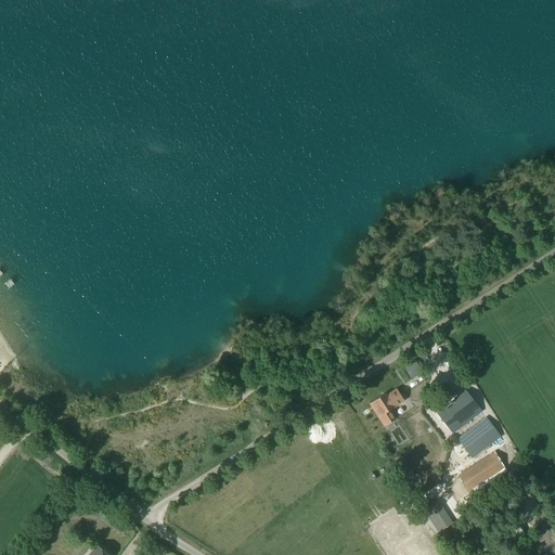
[(398,364),(407,381),(423,371),(414,355),(398,364)]
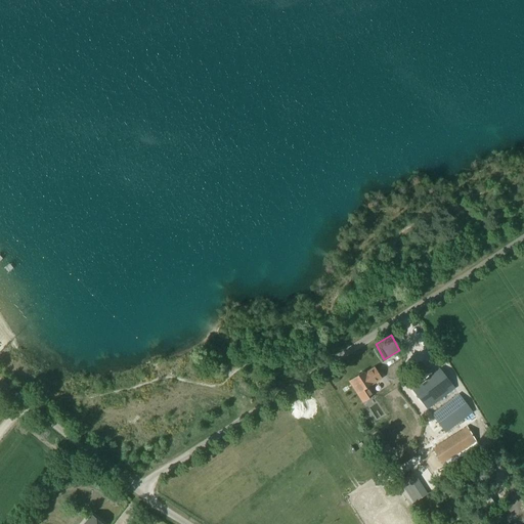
[(349,381),(349,382),(362,402),(374,395),(367,387),(381,378),(375,367),(364,374),(363,372),(349,381)]
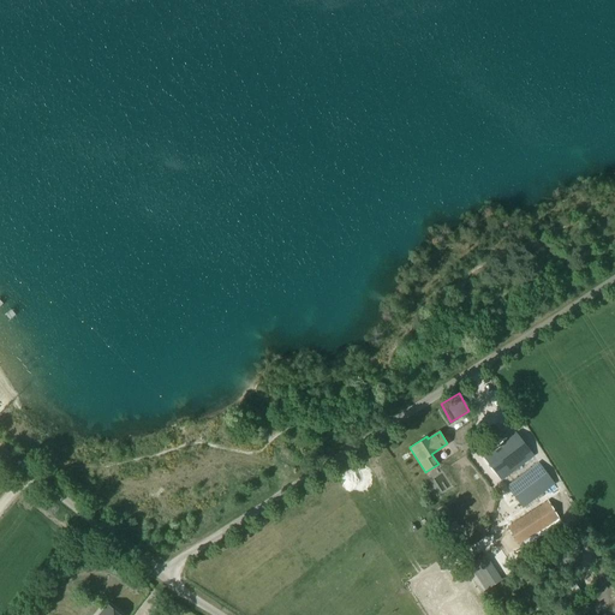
[(485,458),(502,479),(535,455),(519,434),(485,458)]
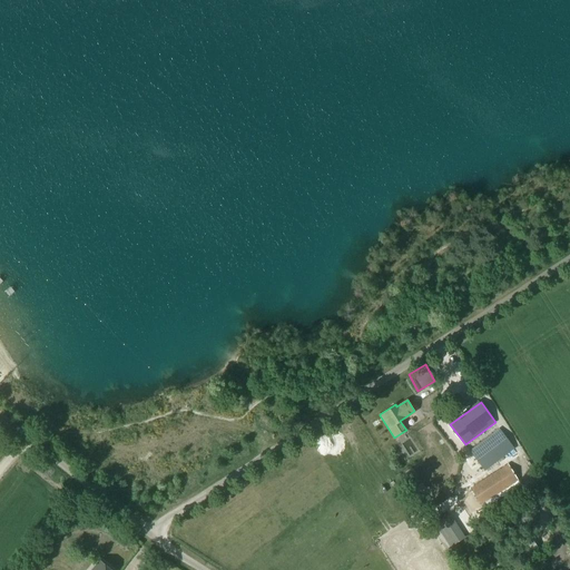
[(470,450),(485,470),(514,448),(499,428),(470,450)]
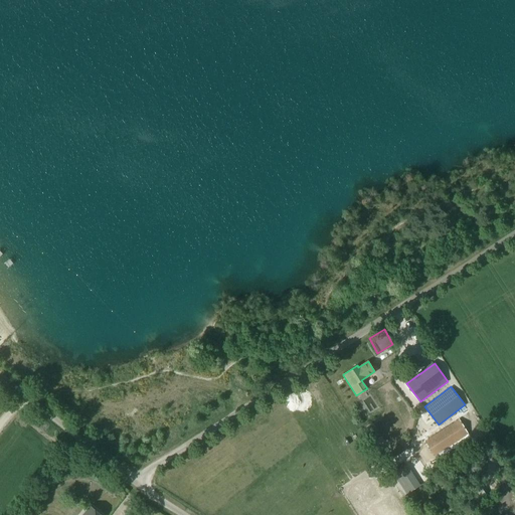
[(459,418),(425,440),(424,441),(438,461),(471,439),(468,434),(459,418)]
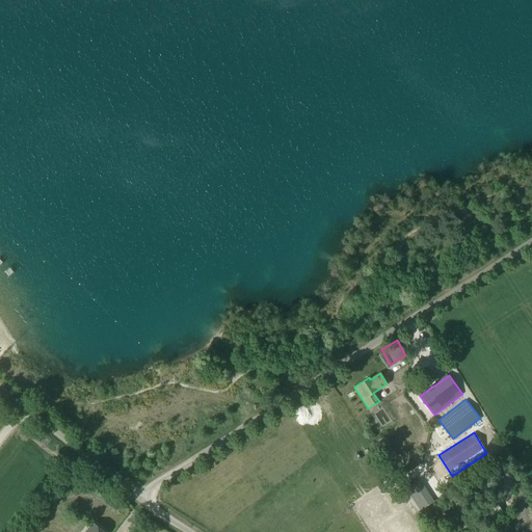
[(469,519),(469,527),(479,527),(479,519),(469,519)]
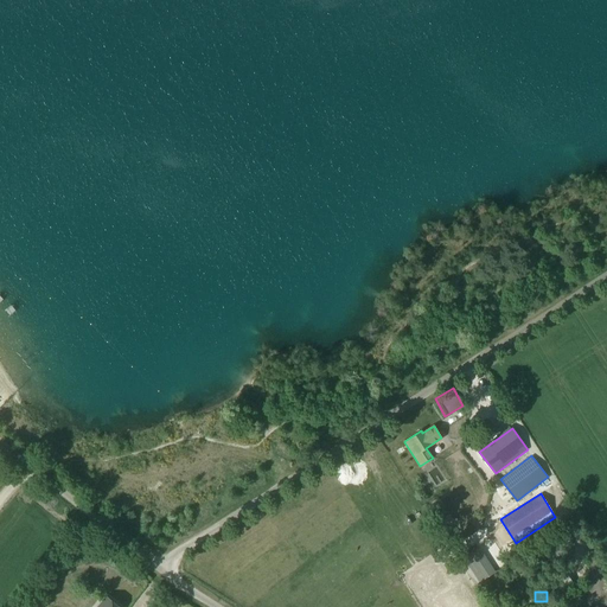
[(97,606),(119,606),(106,596),(97,606)]
